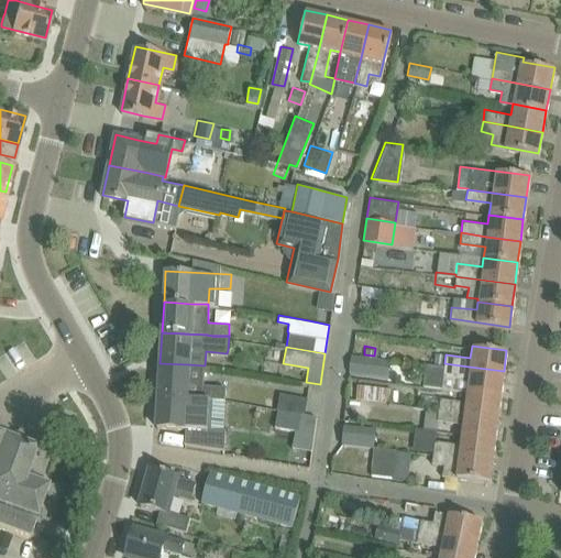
[(433,351),(432,361),(442,363),(444,352),(433,351)]
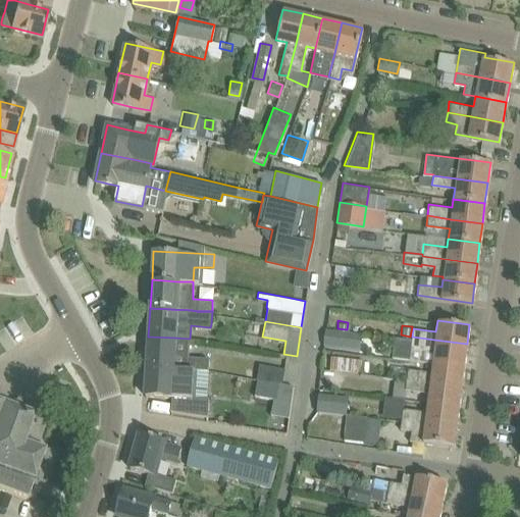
[(325,327),(323,343),(360,348),(362,331),(347,329),(338,328),(325,327)]
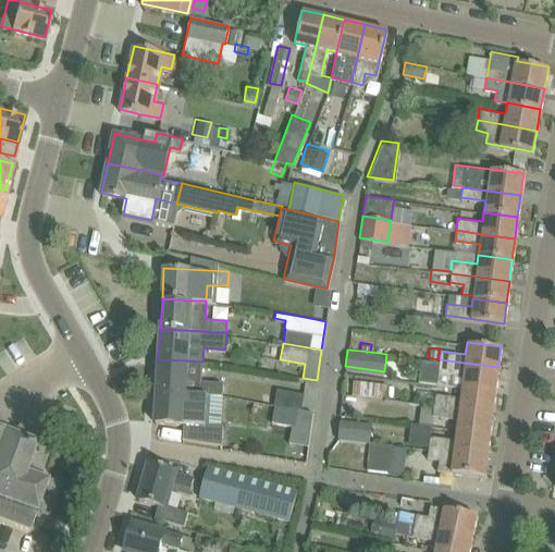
[(158,359),(157,389),(207,392),(222,394),(222,381),(201,379),(202,362),(186,360),(158,359)]
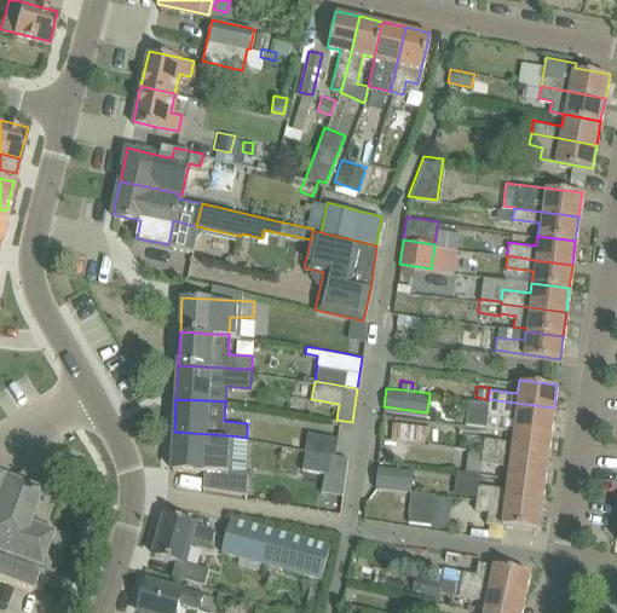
[(485,424),(513,427),(551,432),(554,408),(515,403),(489,399),(485,424)]
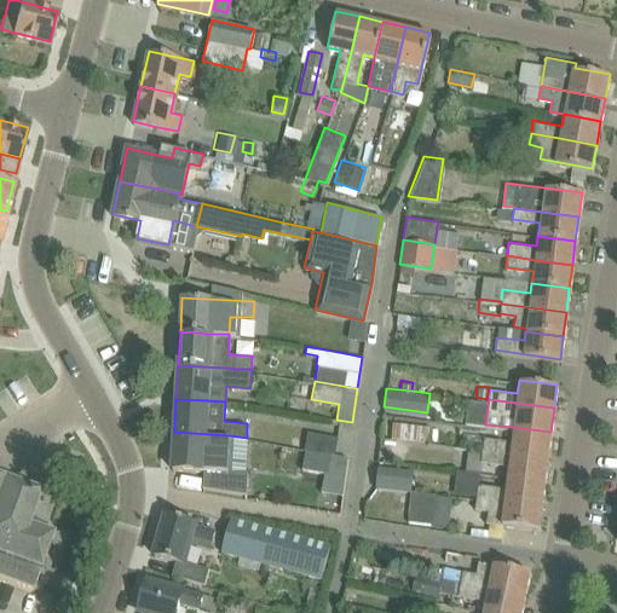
[(428,437),(436,438),(437,427),(430,426),(431,424),(393,420),(391,434),(428,439),(428,437)]
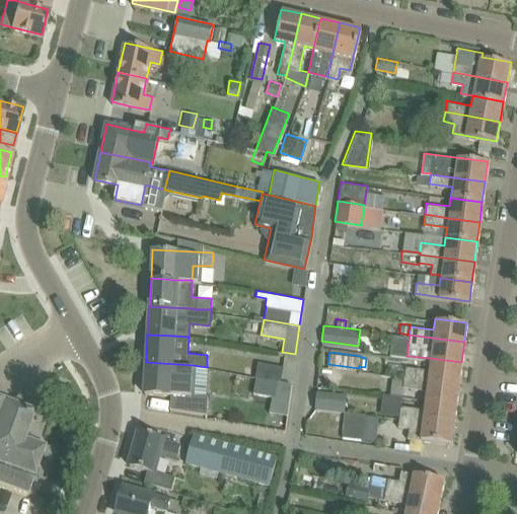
[(405,365),(403,375),(427,378),(459,382),(461,362),(430,358),(428,368),(405,365)]
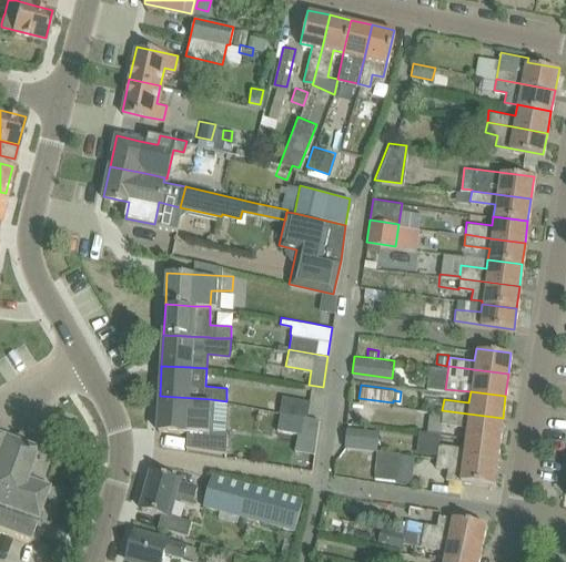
[(300,415),(306,417),(310,399),(282,394),(279,411),(300,415)]
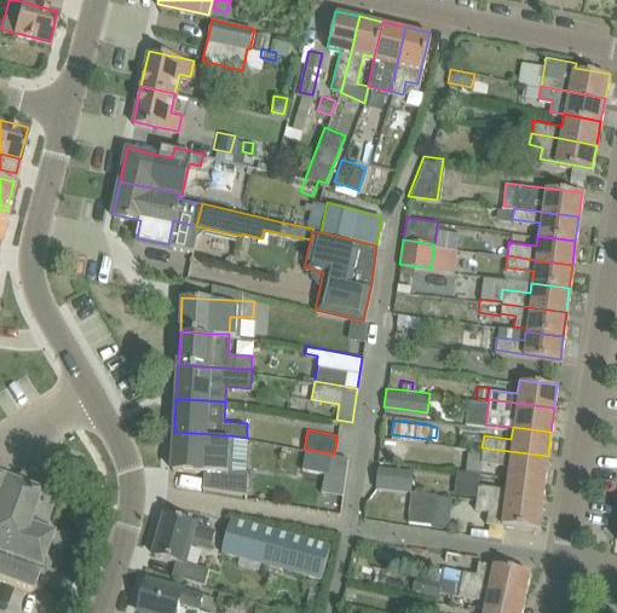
[(230,435),(174,432),(172,467),(202,468),(202,485),(246,492),(247,469),(228,468),(230,435)]
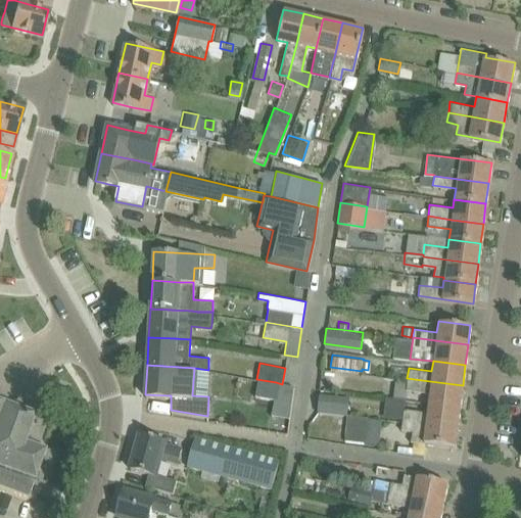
[(330,369),(329,377),(340,379),(341,370),(330,369)]
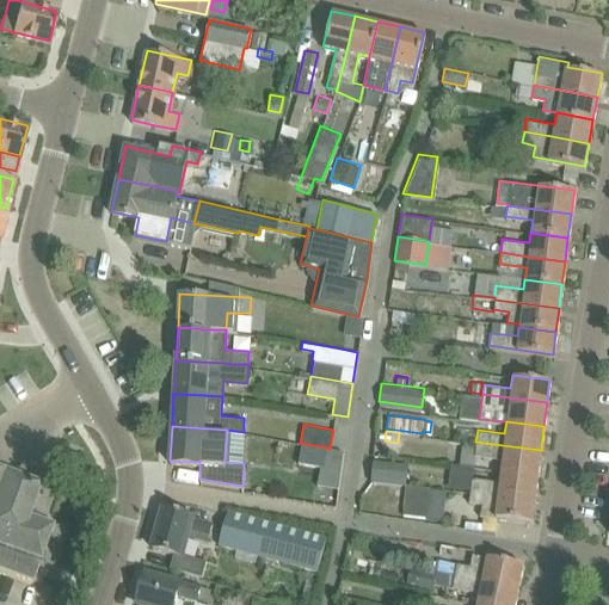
[(502,457),(500,469),(537,474),(541,450),(503,445),(475,442),(461,440),(460,452),(502,457)]
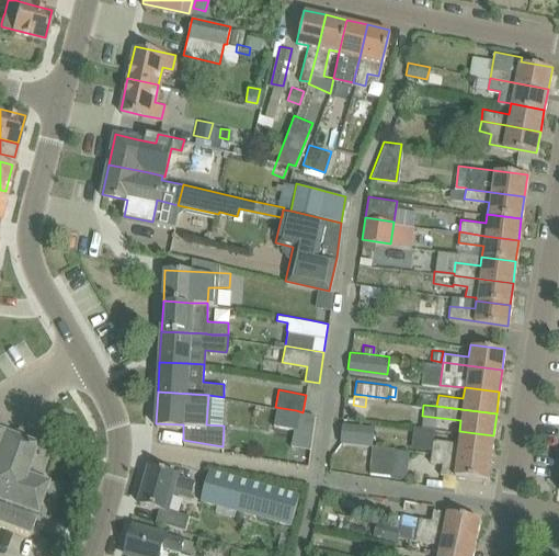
[(303,412),(296,410),(293,428),(311,431),(315,413),(303,412)]
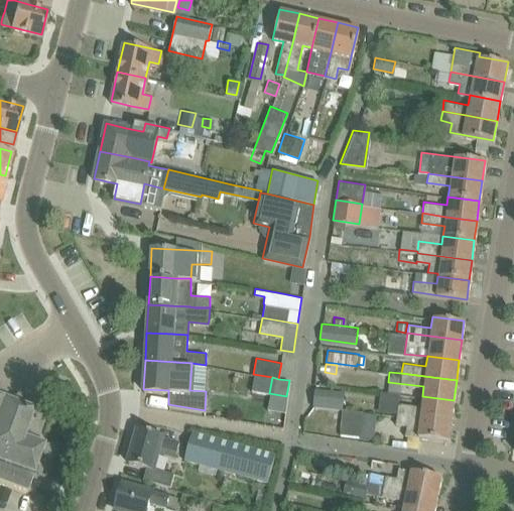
[(312,405),(342,408),(344,390),(314,387),(312,405)]
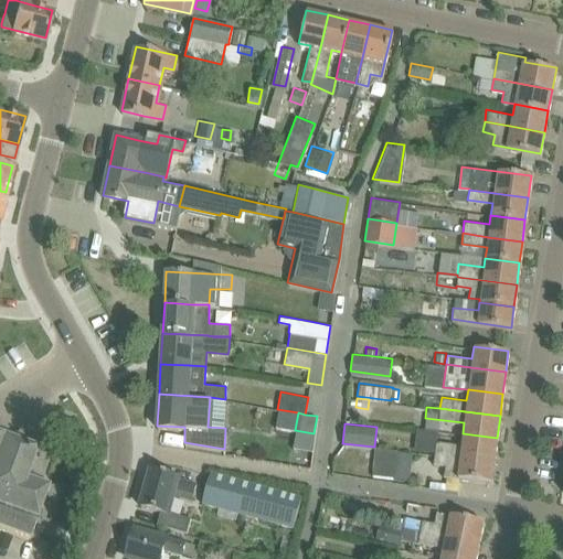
[(0,437),(2,430),(0,429),(0,526),(28,536),(34,519),(32,518),(34,513),(36,513),(49,480),(27,472),(0,462),(0,437)]
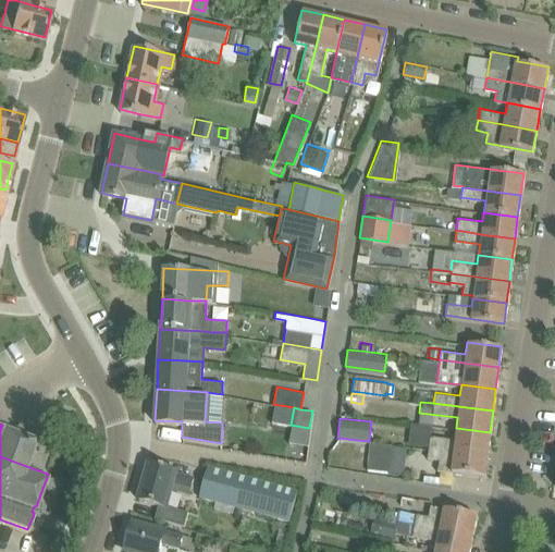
[(36,438),(2,425),(0,431),(0,456),(26,466),(36,438)]
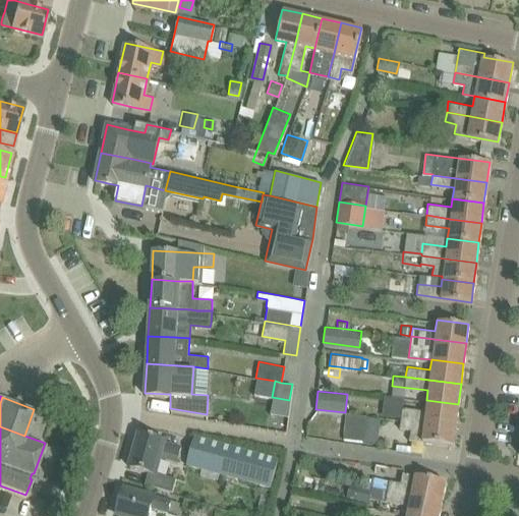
[(401,407),(400,416),(456,423),(458,404),(426,400),(424,411),(412,409),(401,407)]
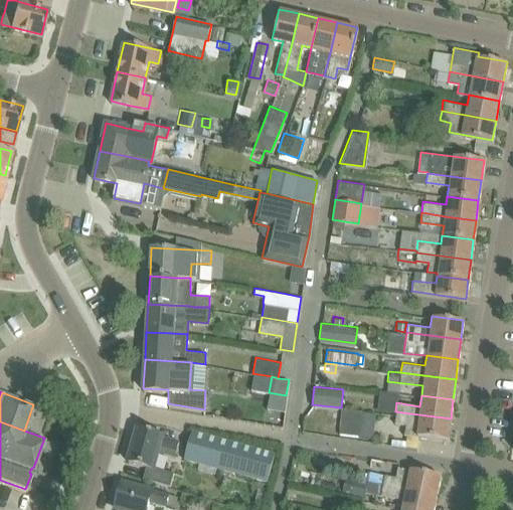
[(341,407),(338,433),(357,435),(360,409),(341,407)]
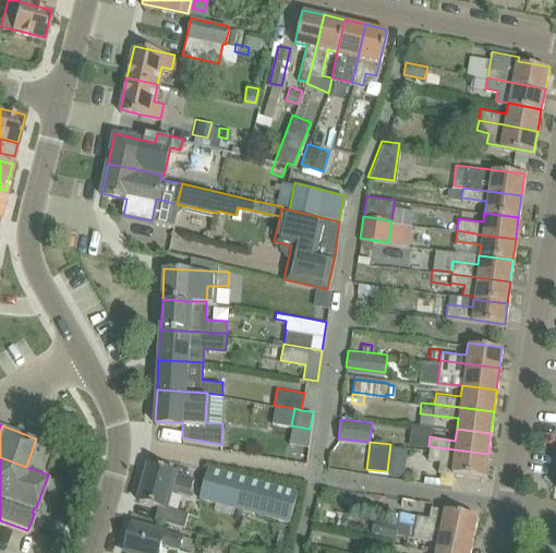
[(488,454),(428,446),(427,458),(439,459),(437,470),(485,477),(488,454)]
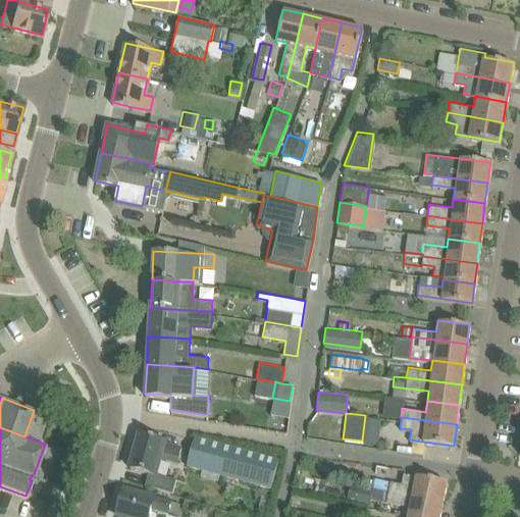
[(144,482),(171,490),(175,477),(164,474),(155,471),(159,456),(176,461),(177,456),(180,445),(139,432),(130,466),(148,471),(144,482)]
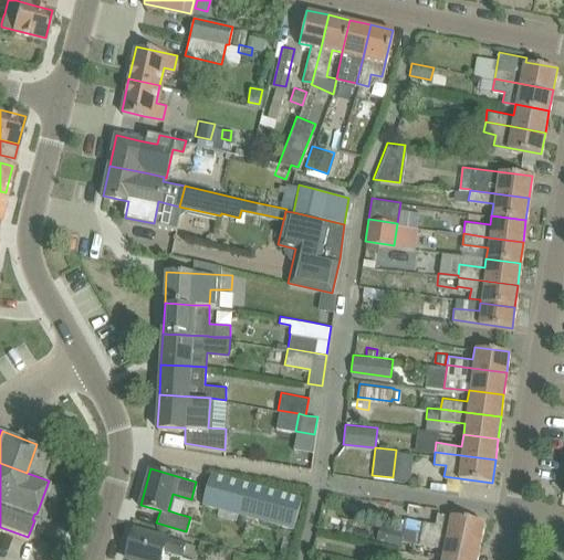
[(210,472),(205,493),(202,502),(293,526),(301,496),(210,472)]
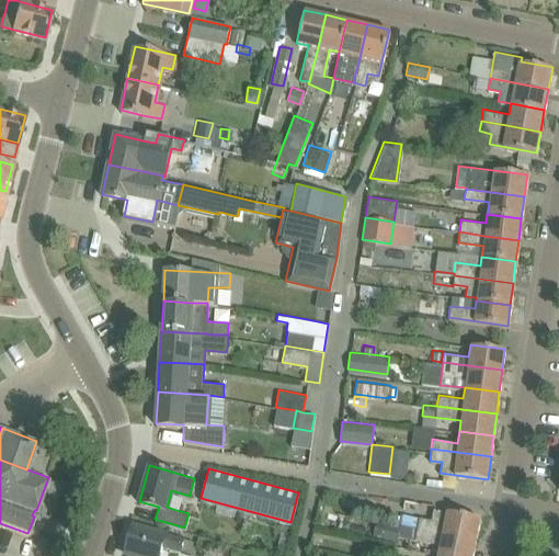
[(340,489),(338,501),(364,506),(365,492),(340,489)]
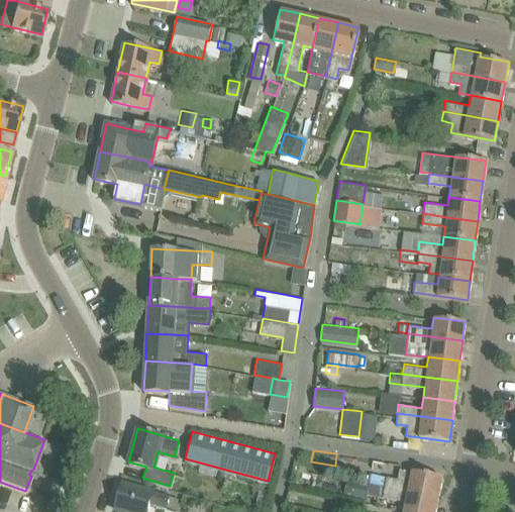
[(386,476),(384,485),(438,497),(442,477),(399,468),(397,478),(386,476)]
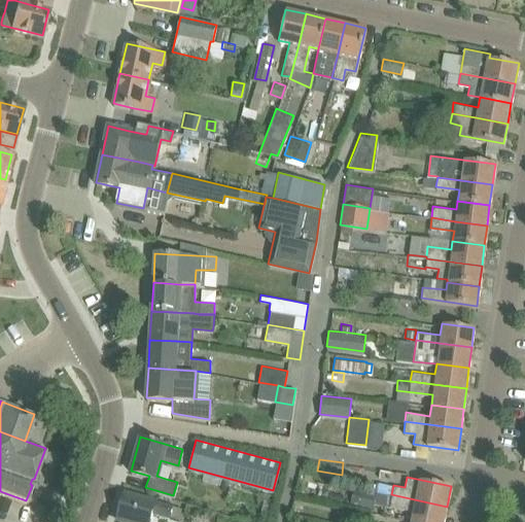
[(181,508),(170,505),(125,491),(117,518),(121,519),(120,521),(148,521),(152,510),(178,518),(181,508)]
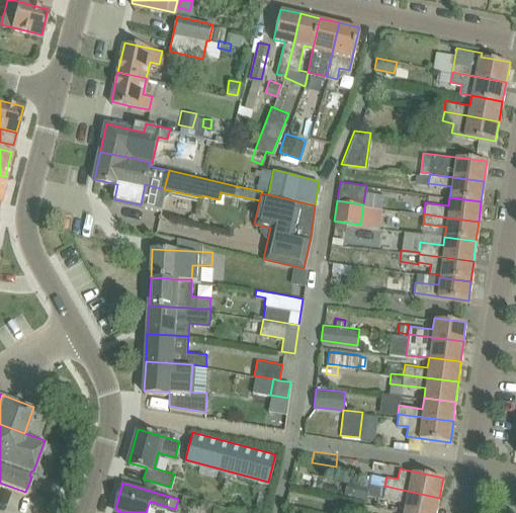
[(406,500),(403,510),(415,512),(435,512),(439,498),(384,486),(368,483),(366,493),(382,496),(394,498),(406,500)]
